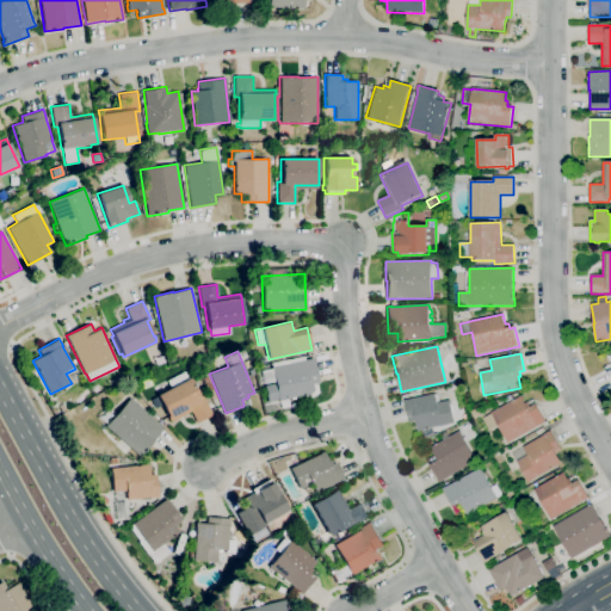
[(264,413),(261,402),(267,401),(264,386),(275,383),(273,381),(263,383),(260,370),(272,368),(271,363),(303,356),(304,359),(313,357),(318,382),(312,383),(314,390),(313,392),(310,393),(310,394),(288,399),(289,407),(281,408),(278,399),(276,399),(278,409),(264,413)]
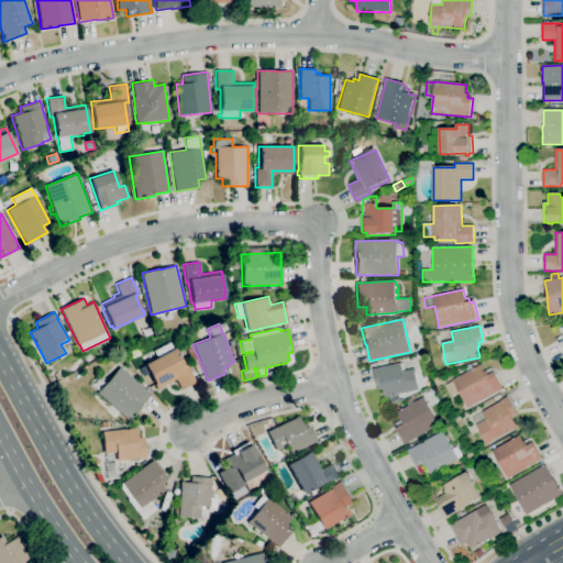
[(181,389),(175,378),(157,388),(155,385),(144,364),(157,357),(154,351),(169,342),(173,349),(174,348),(184,366),(187,365),(196,382),(181,389)]
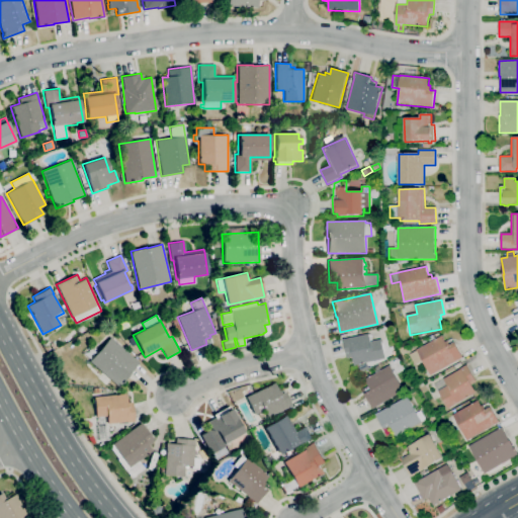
[(176,332),(172,320),(175,319),(180,330),(176,332)]
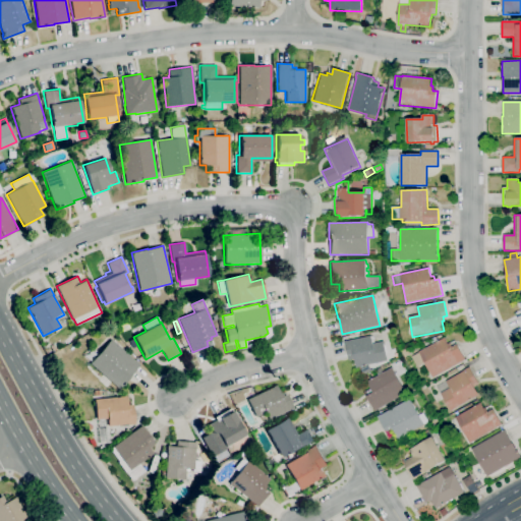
[(356,368),(354,359),(349,360),(345,342),(370,336),(372,344),(384,342),(388,361),(365,365),(365,364),(363,364),(364,366),(356,368)]
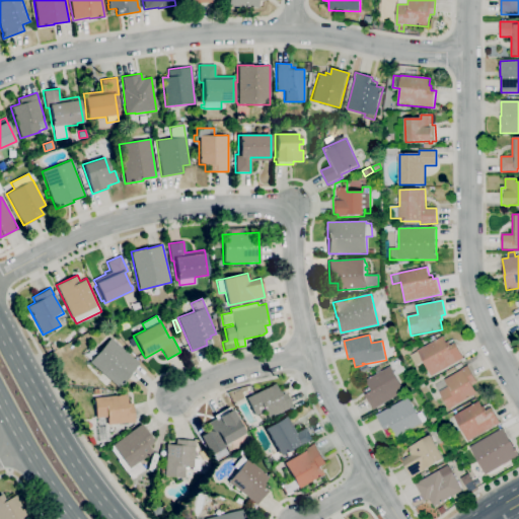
[(432,376),(418,351),(443,337),(446,343),(448,342),(451,346),(455,344),(463,359),(432,376)]
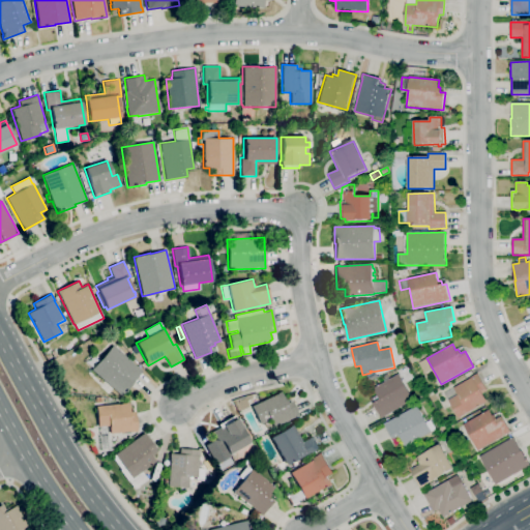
[(120,395),(91,370),(92,369),(84,361),(91,353),(99,360),(113,345),(142,371),(120,395)]
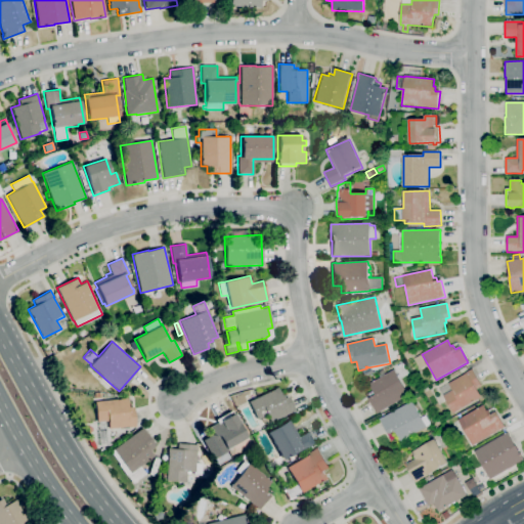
[(365,377),(363,372),(370,368),(373,374),(365,377)]
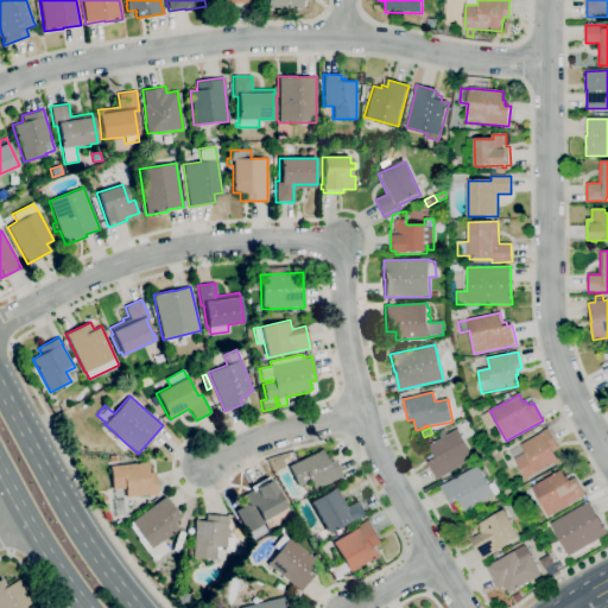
[(437,480),(425,458),(434,454),(429,445),(441,438),(438,435),(444,431),(447,436),(457,430),(474,460),(437,480)]
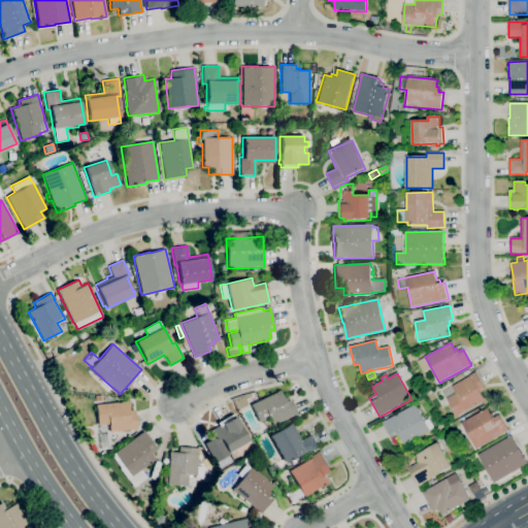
[(457,417),(442,392),(476,373),(486,390),(481,393),(485,401),(457,417)]
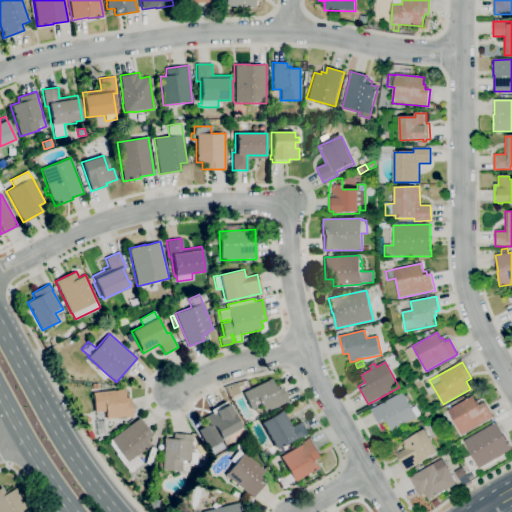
[(264,412),(260,405),(251,409),(243,392),(271,378),(275,386),(276,386),(278,389),(281,387),(288,402),(286,403),(286,401),(264,412)]
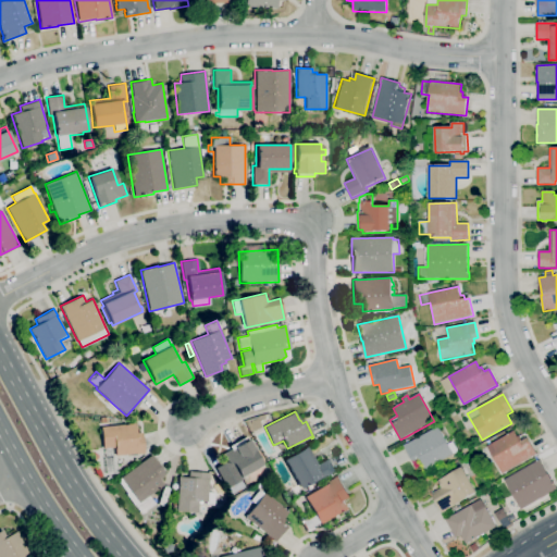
[(106,474),(103,458),(106,458),(104,448),(103,448),(100,428),(135,423),(136,432),(143,432),(145,454),(137,454),(137,453),(115,456),(114,446),(112,447),(113,457),(114,457),(116,472),(106,474)]
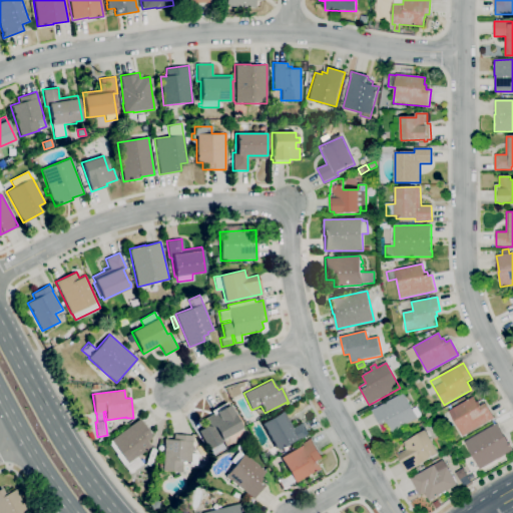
[(393,432),(390,427),(389,428),(386,423),(381,426),(372,411),(403,393),(413,410),(417,407),(422,416),(393,432)]
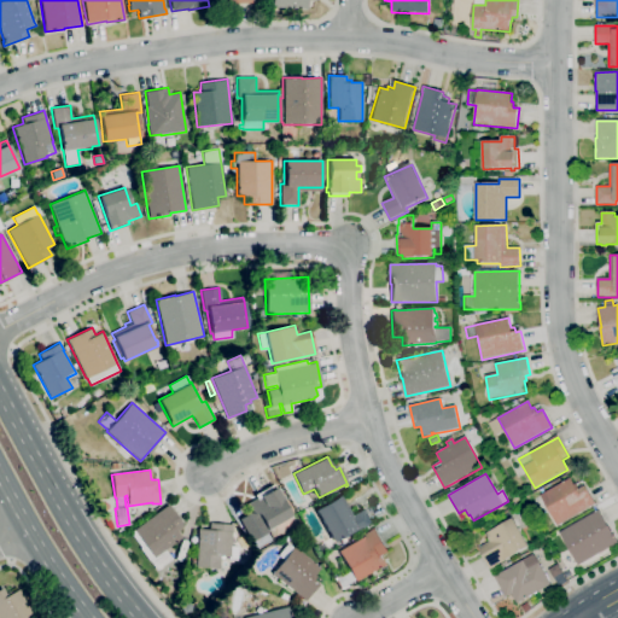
[(558,525),(541,495),(570,478),(575,484),(576,484),(579,489),(586,487),(595,505),(558,525)]
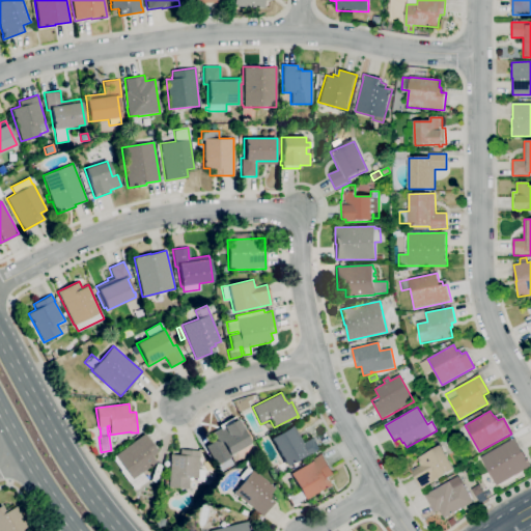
[(229,455),(221,440),(217,442),(212,432),(220,427),(219,424),(233,416),(235,419),(238,418),(243,429),(242,429),(250,443),(229,455)]
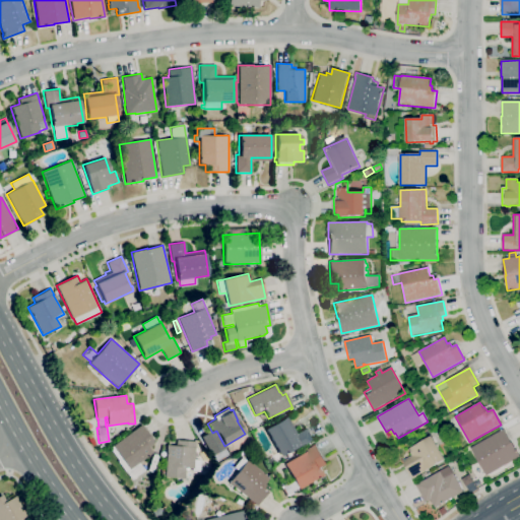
[(280,456),(265,429),(287,416),(297,433),(306,428),(314,441),(299,449),(298,446),(280,456)]
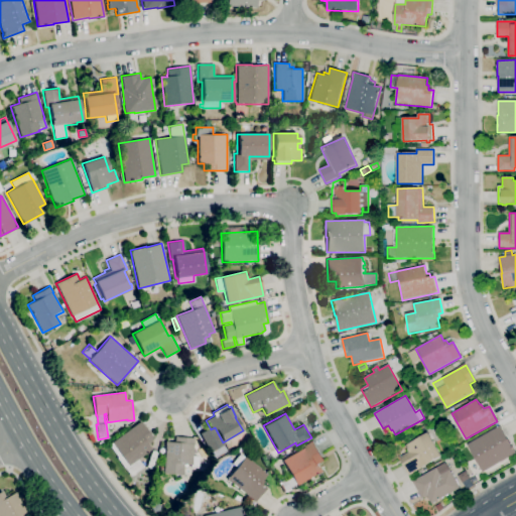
[(124,468),(117,458),(120,455),(111,442),(140,421),(153,439),(147,443),(151,449),(128,466),(124,468)]
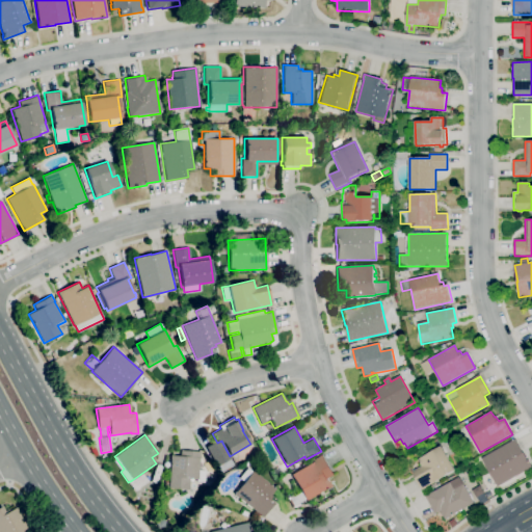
[(531,468),(498,487),(482,459),(515,440),(524,453),(531,468)]
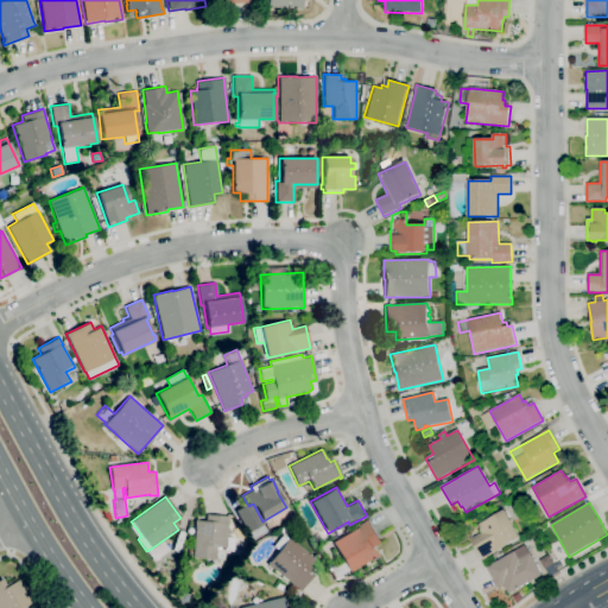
[(483,561),(472,539),(482,533),(480,530),(482,529),(480,525),(505,510),(521,538),(483,561)]
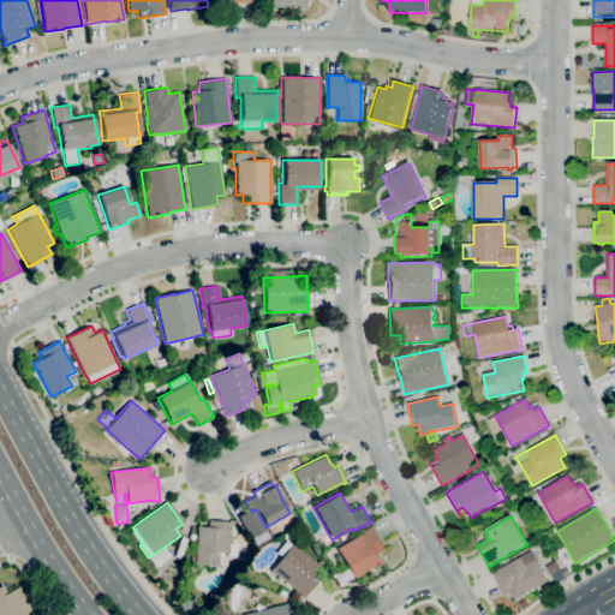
[(218,566),(195,563),(195,562),(190,562),(191,555),(196,555),(197,526),(208,527),(209,520),(231,521),(230,543),(238,543),(237,560),(230,559),(230,556),(227,556),(227,554),(219,553),(218,566)]
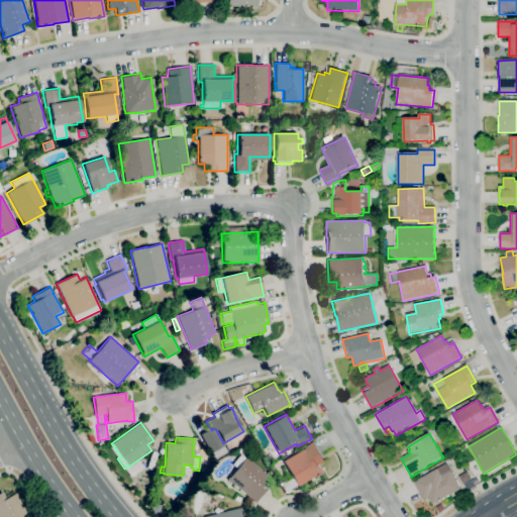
[(285,492),(281,485),(293,478),(283,460),(314,443),(325,462),(318,466),(321,472),(297,486),(297,485),(285,492)]
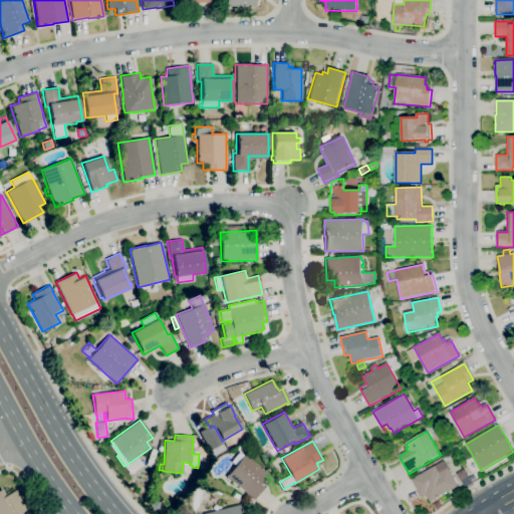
[(268,461),(264,455),(269,451),(273,458),(268,461)]
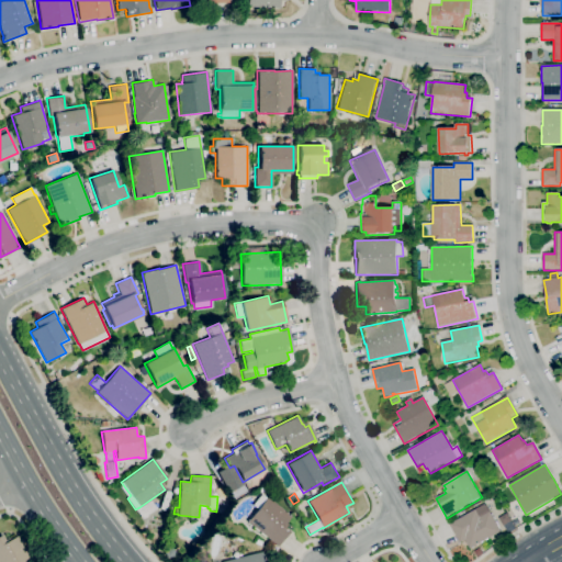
[(277,546),(247,521),(257,508),(253,504),(261,494),(266,498),(267,496),(291,516),(285,523),(288,524),(284,528),(289,532),(277,546)]
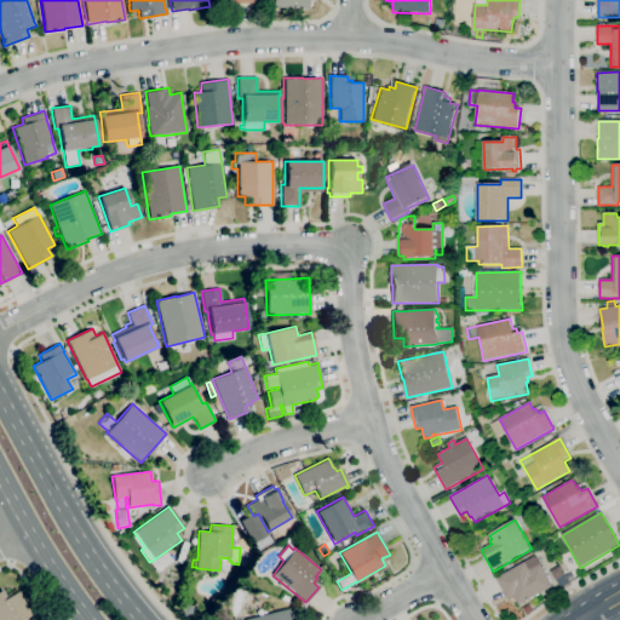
[(518,606),(514,596),(507,600),(495,579),(524,563),(529,570),(540,564),(552,587),(518,606)]
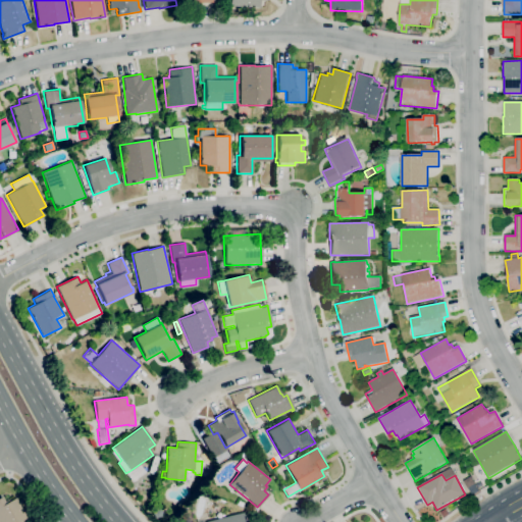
[(0,521),(0,497),(1,497),(4,501),(8,499),(9,501),(15,498),(29,521),(0,521)]
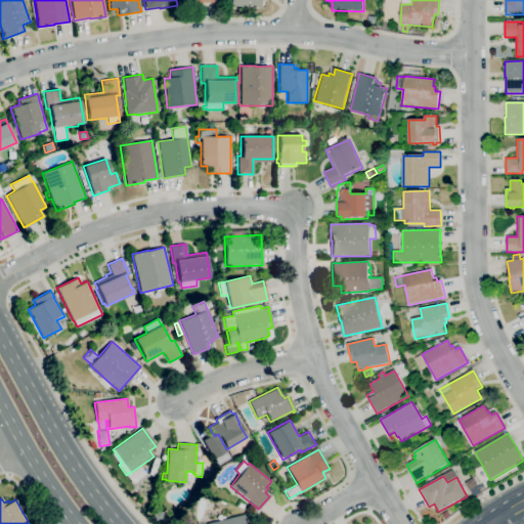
[(159,520),(153,514),(159,509),(164,515),(159,520)]
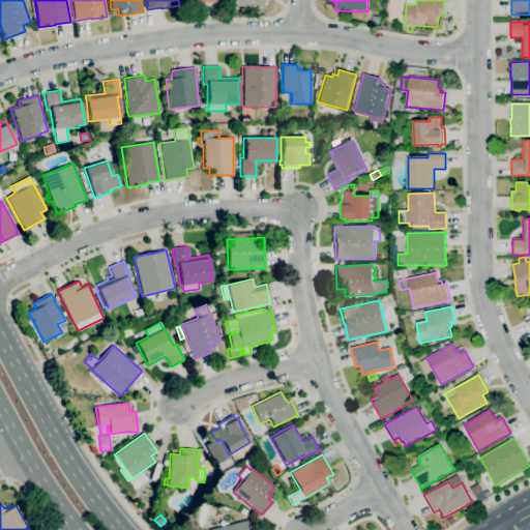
[(450,526),(447,521),(452,517),(455,523),(450,526)]
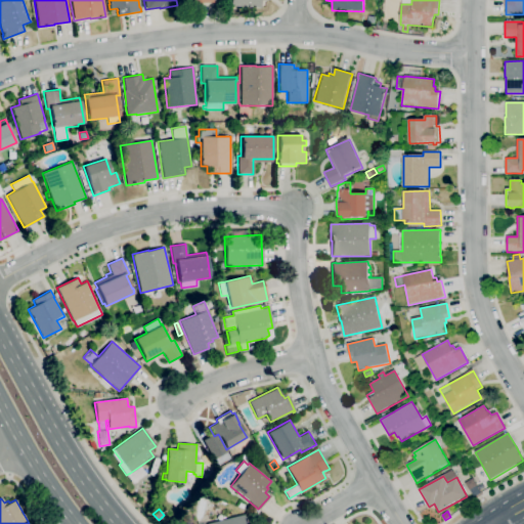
[(206,523),(244,515),(246,523),(206,523)]
